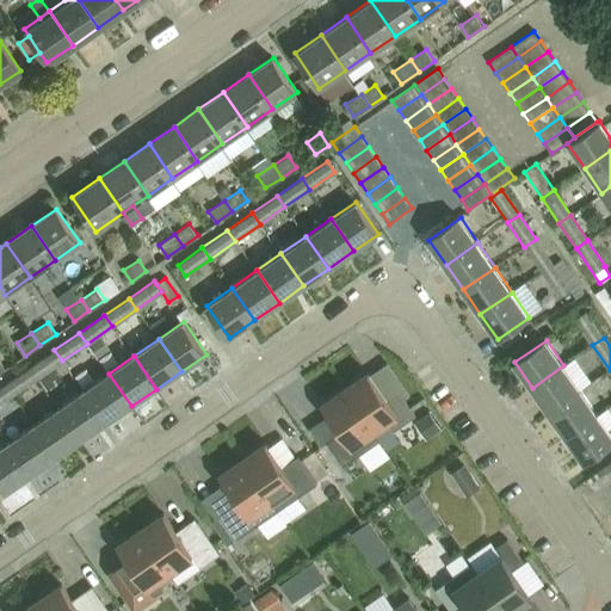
[(549,412),(581,390),(563,365),(532,388),(549,412)]
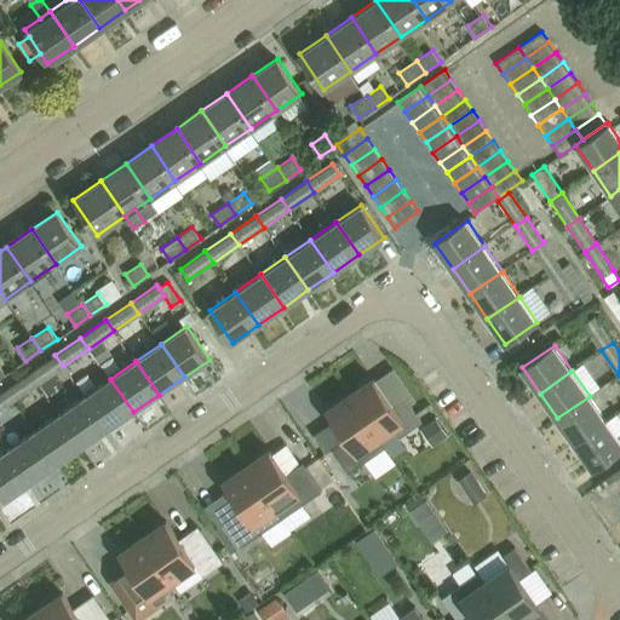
[(110,379),(85,396),(108,430),(133,412),(110,379)]
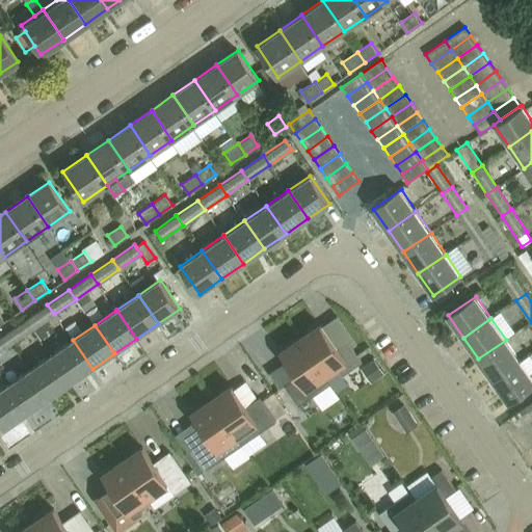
[(348,342),(337,349),(320,325),(300,339),(325,375),(337,368),(343,376),(362,363),(348,342)]
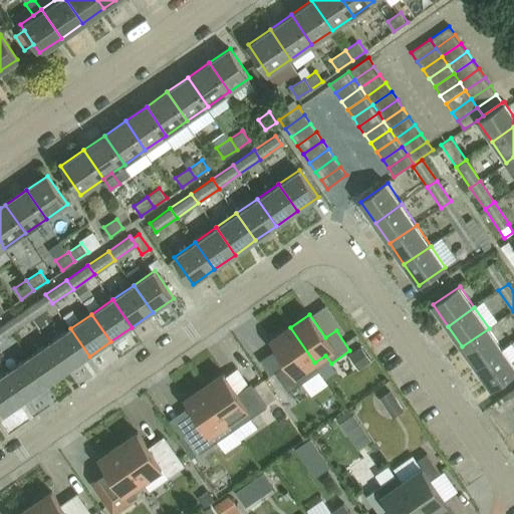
[(0,325),(0,339),(10,332),(4,323),(0,325)]
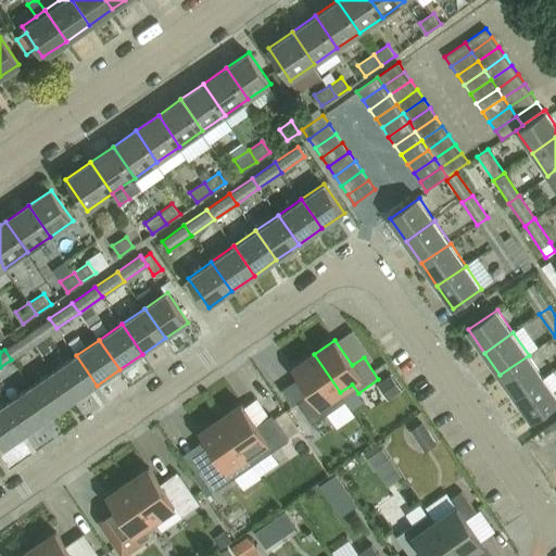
[(298,403),(313,425),(346,401),(340,392),(314,354),(293,368),(311,394),(298,403)]
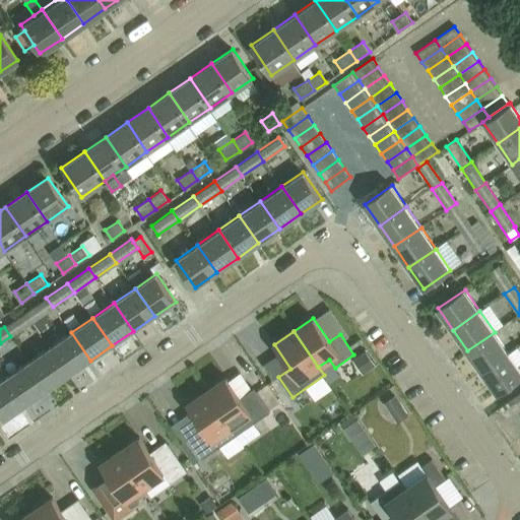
[(71,332),(50,347),(69,375),(90,361),(71,332)]
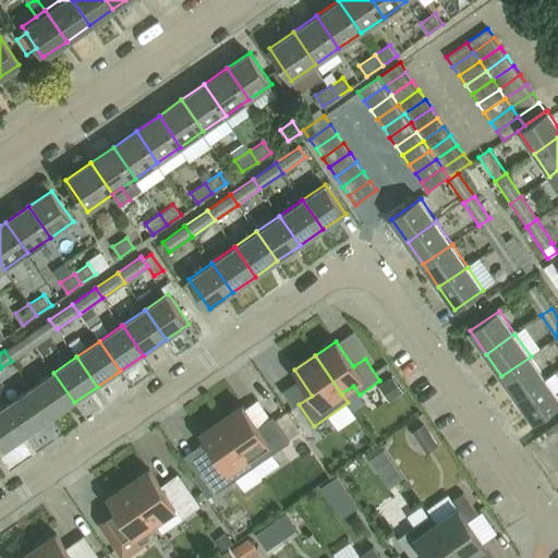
[(517,399),(546,378),(531,356),(501,376),(517,399)]
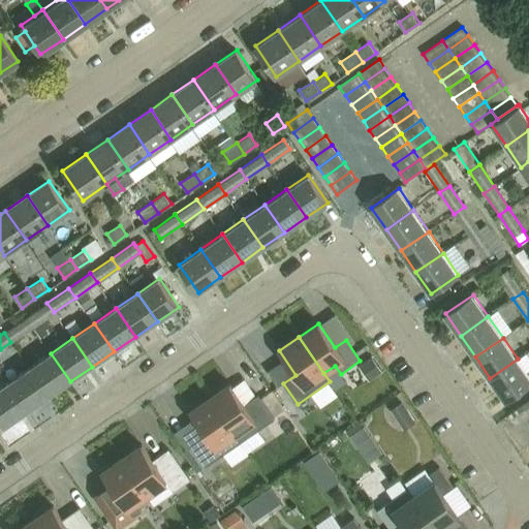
[(51,353),(29,368),(49,397),(70,381),(51,353)]
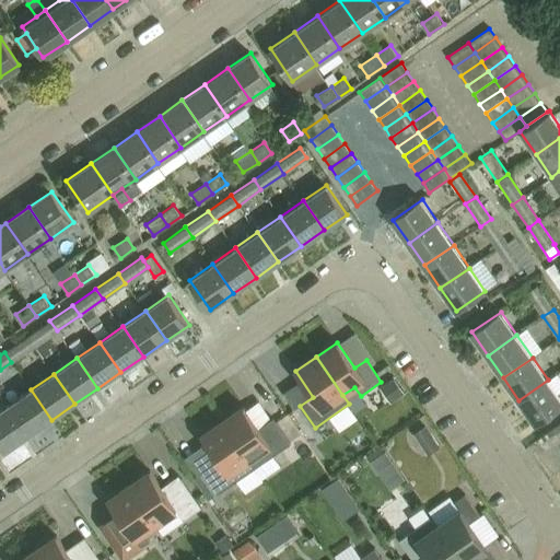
[(535,423),(559,406),(559,397),(548,380),(518,400),(535,423)]
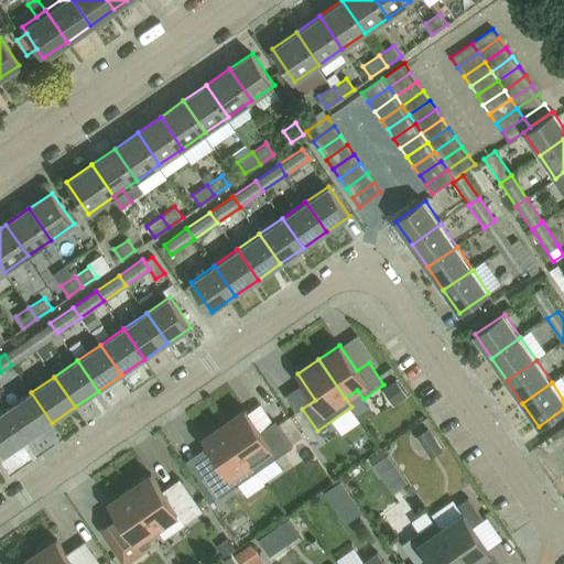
[(391,407),(407,397),(397,383),(382,393),(391,407)]
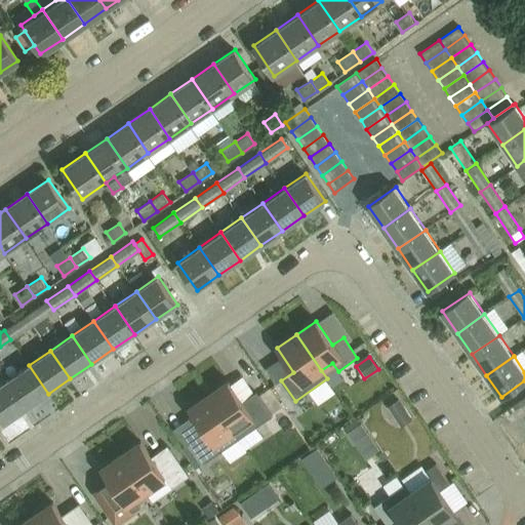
[(29,365),(7,380),(27,408),(48,394),(29,365)]
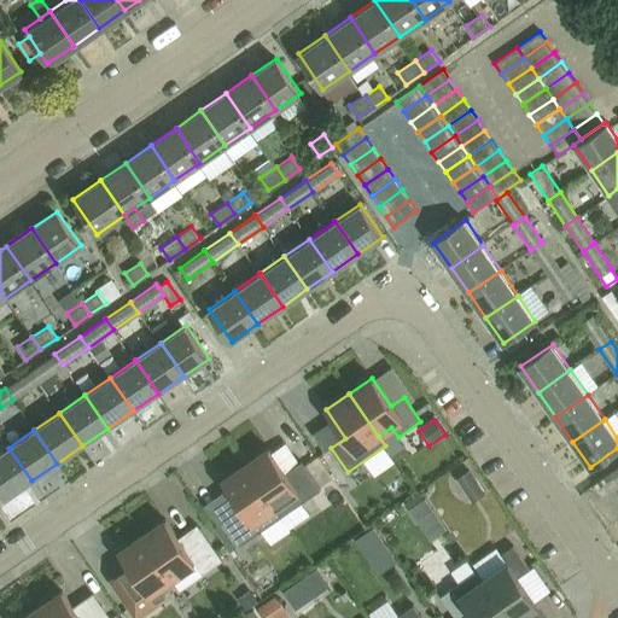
[(382,473),(402,459),(391,442),(371,456),(382,473)]
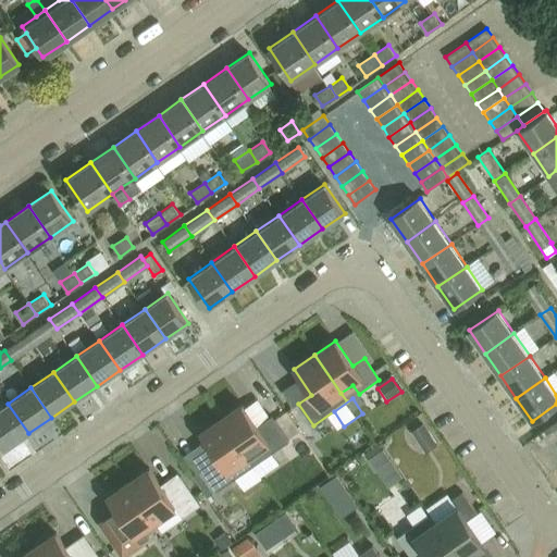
[(8,404),(0,408),(0,441),(5,448),(28,433),(8,404)]
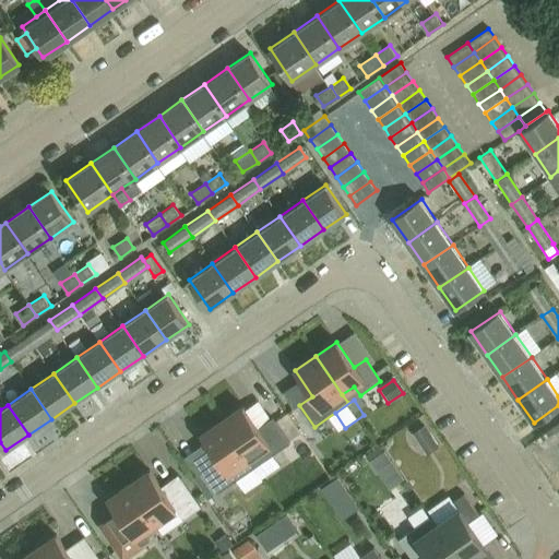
[(244,406),(222,420),(249,459),(254,467),(273,454),(287,443),(271,419),(259,428),(246,409),(244,406)]
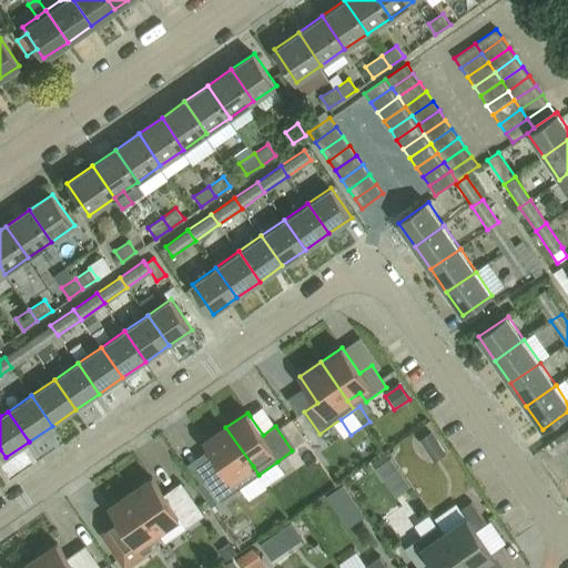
[(225,427),(204,442),(237,489),(241,487),(259,475),(253,466),(225,427)]
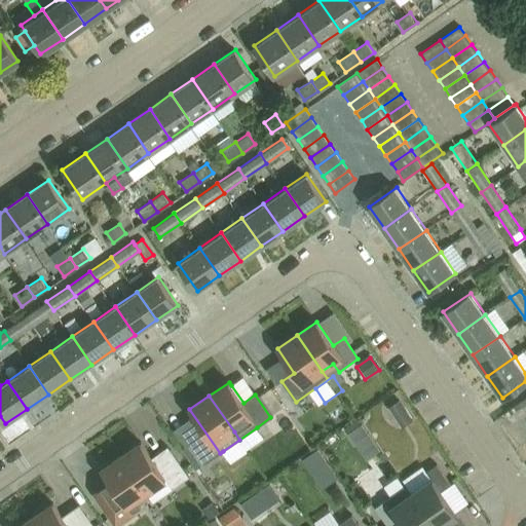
[(400,429),(411,422),(398,402),(387,409),(400,429)]
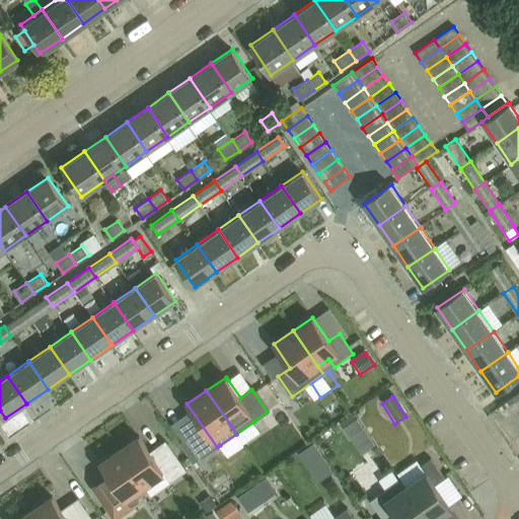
[(286,405),(274,413),(286,434),(298,427),(286,405)]
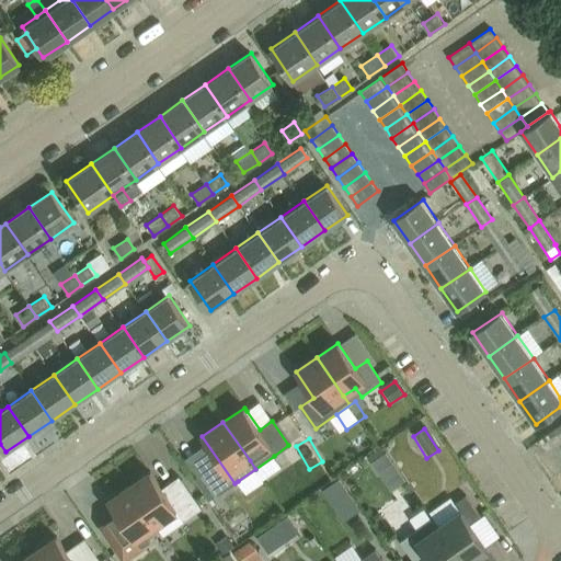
[(386,454),(371,462),(379,474),(393,466),(386,454)]
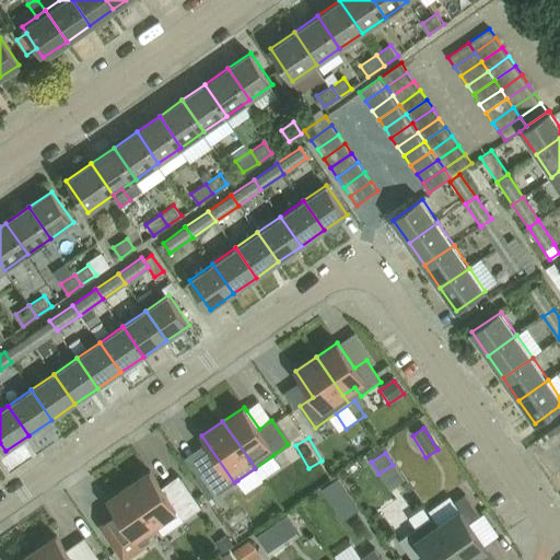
[(182,479),(164,491),(150,471),(129,486),(155,524),(176,510),(184,521),(201,508),(182,479)]
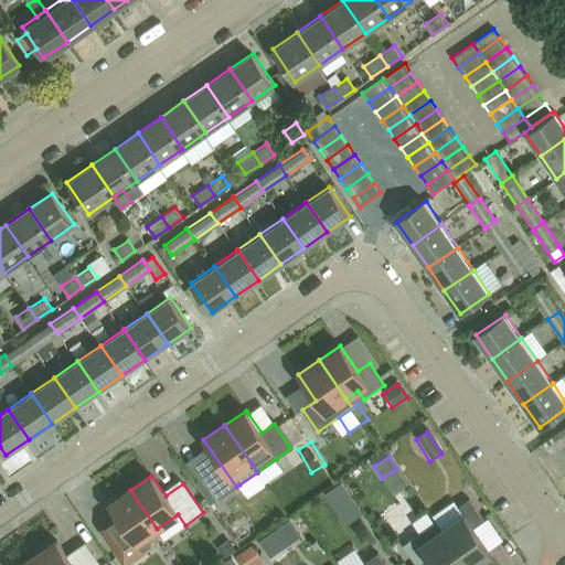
[(348,476),(343,479),(347,484),(352,481),(348,476)]
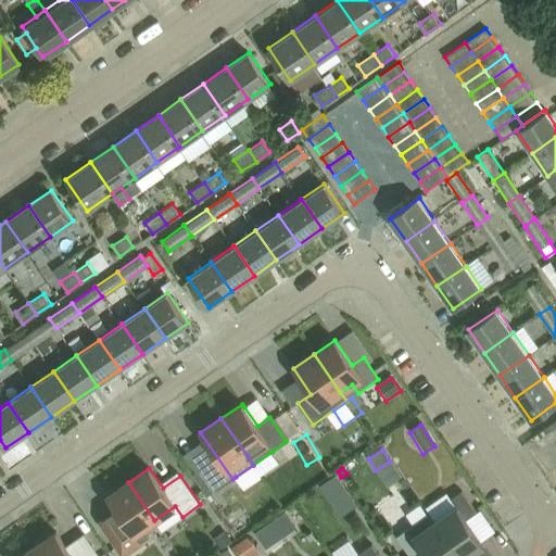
[(99,521),(123,555),(149,538),(143,529),(154,520),(128,482),(108,497),(116,509),(99,521)]
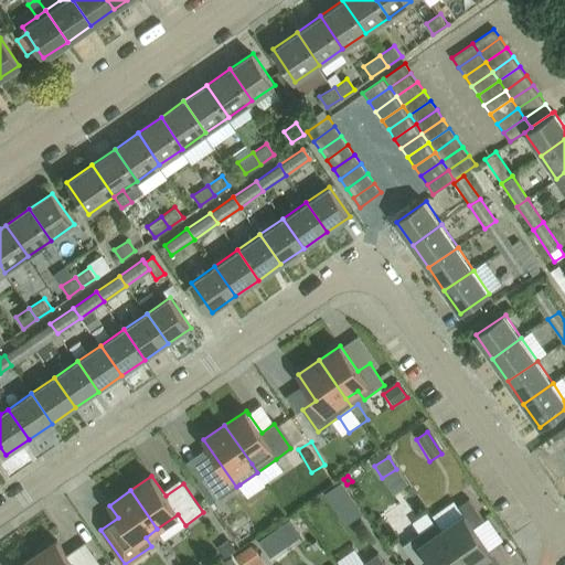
[(465,515),(443,531),(466,564),(475,564),(491,554),(473,529),(484,521),(470,499),(458,507),(465,515)]
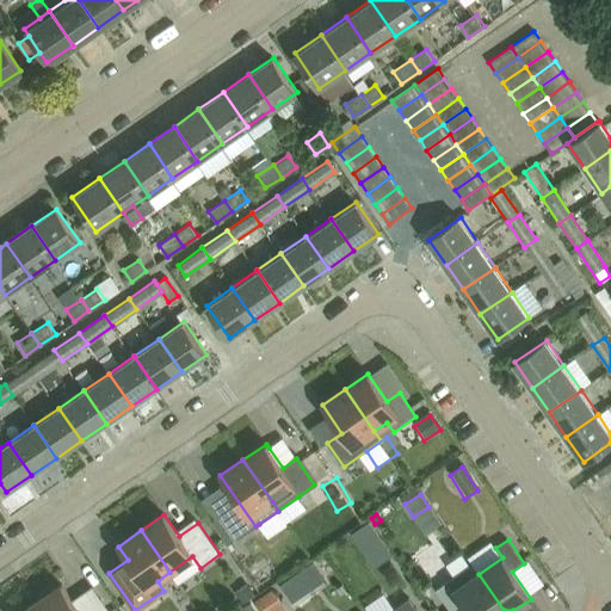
[(448,581),(436,590),(450,610),(455,610),(464,605),(468,610),(504,610),(479,574),(471,565),(448,581)]
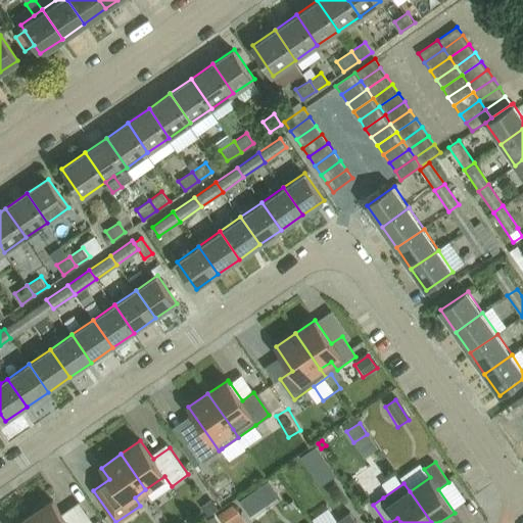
[(254,489),(240,500),(251,517),(266,507),(254,489)]
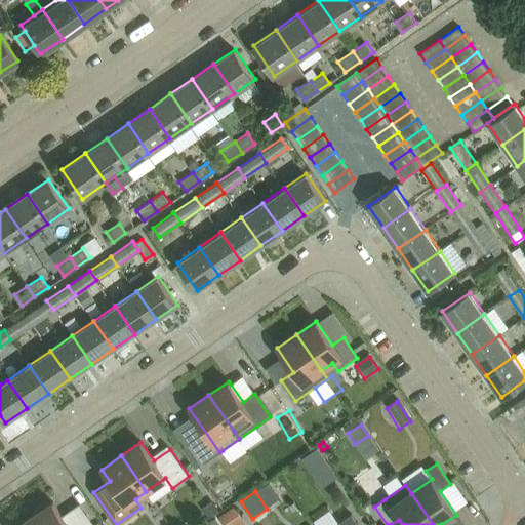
[(219,511),(212,500),(201,509),(208,518),(219,511)]
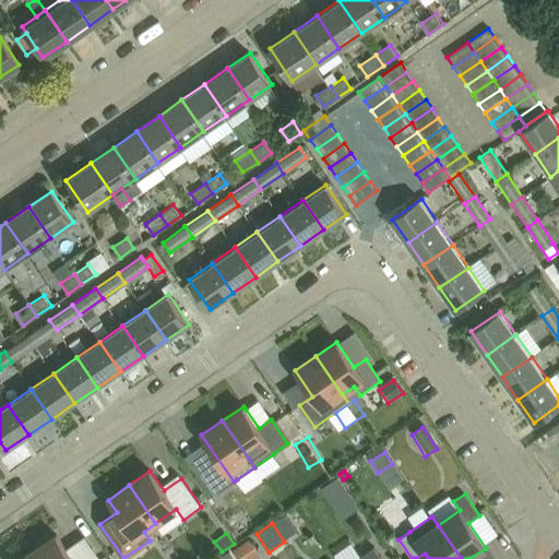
[(72,558),(57,535),(35,549),(42,558),(72,558)]
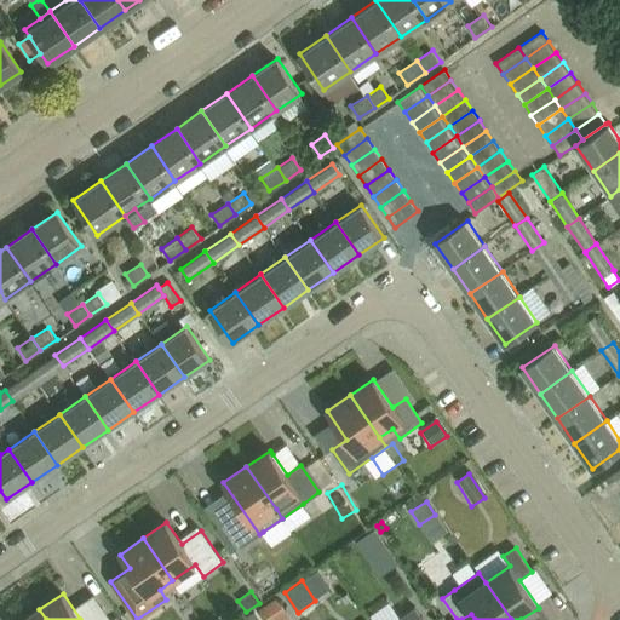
[(275,600),(258,610),(264,619),(280,619),(287,616),(275,600)]
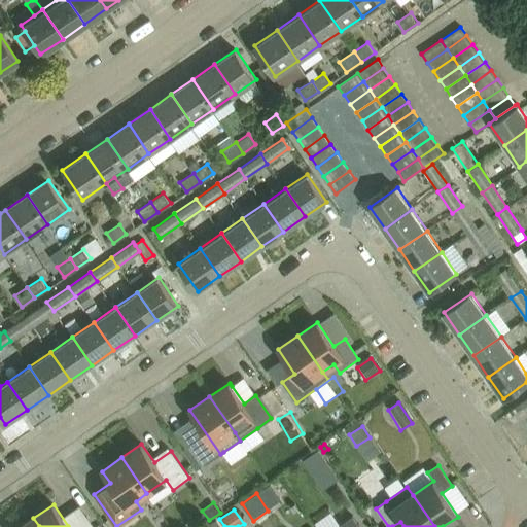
[(353,516),(336,526),(360,526),(357,522),(353,516)]
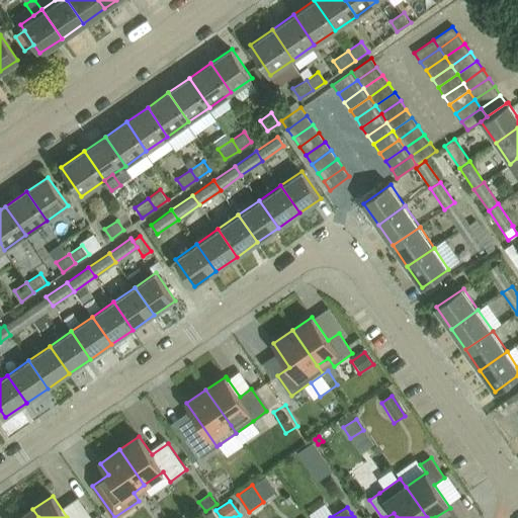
[(38,517),(32,509),(19,517),(38,517)]
